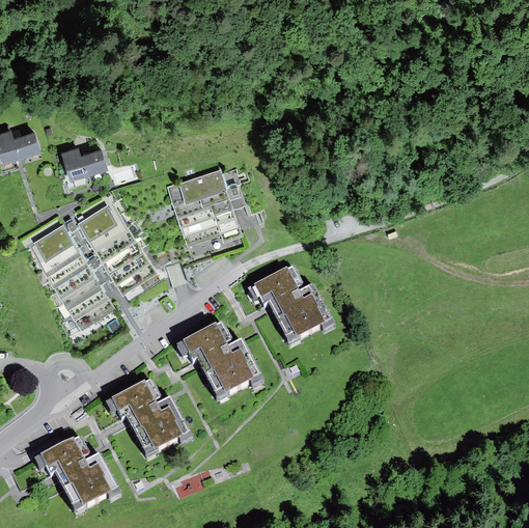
[(7,128),(0,130),(0,162),(16,157),(36,149),(30,129),(9,135),(7,128)]
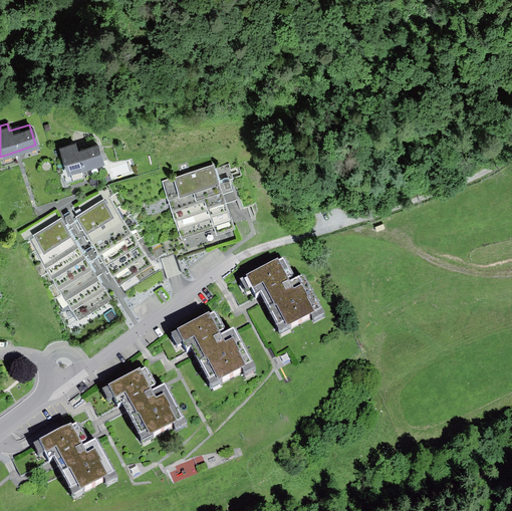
[(74,138),(58,143),(66,169),(84,164),(102,157),(96,139),(76,145),(74,138)]
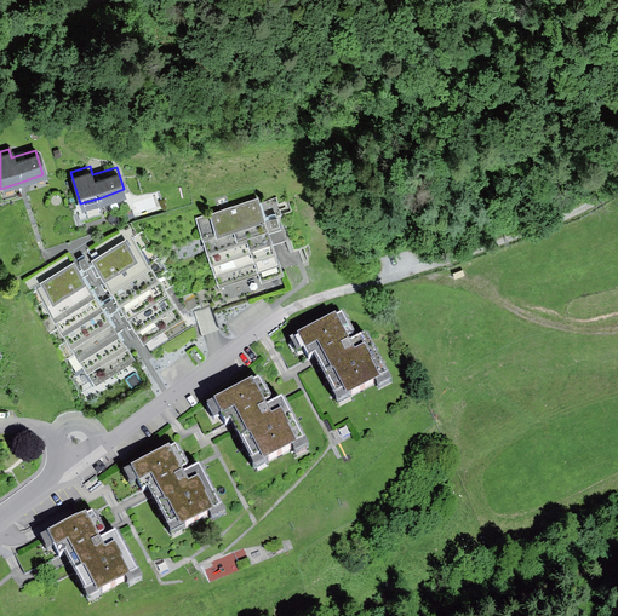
[(256,191),(194,211),(216,282),(259,269),(261,275),(280,270),(256,191)]
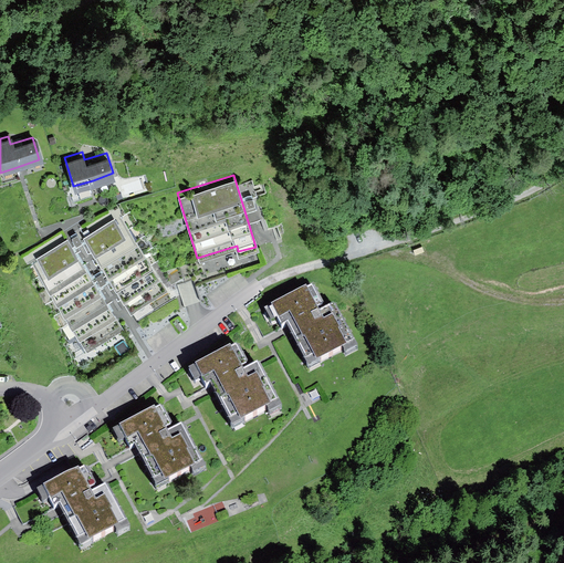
[(115,205),(80,227),(129,305),(164,283),(115,205)]
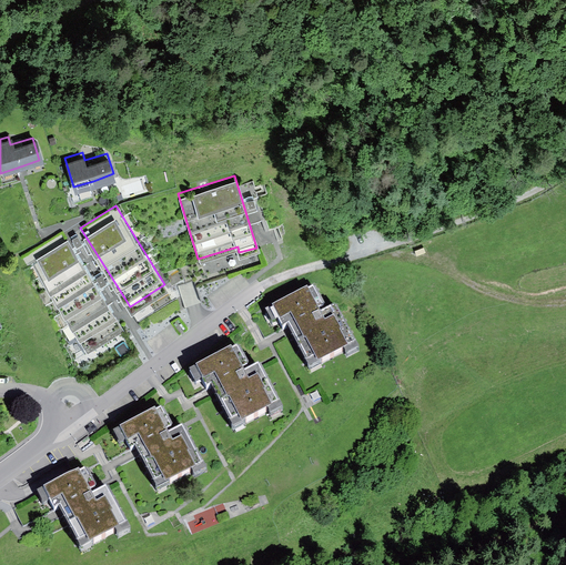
[(63,234),(24,258),(84,350),(122,326),(63,234)]
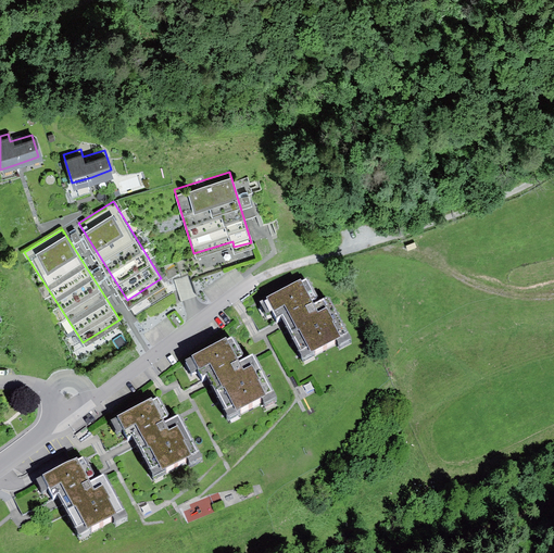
[(299,278),(257,301),(265,313),(271,309),(275,316),(279,314),(282,319),(302,356),(347,331),(326,296),(313,303),(311,300),(316,297),(305,277),(300,280),(299,278)]
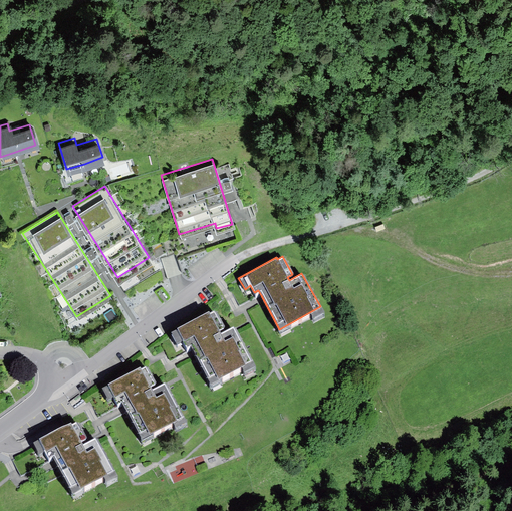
[(207,311),(169,331),(175,342),(181,339),(185,346),(190,344),(193,350),(211,384),(251,361),(233,326),(220,333),(218,330),(223,328),(213,311),(208,313),(207,311)]
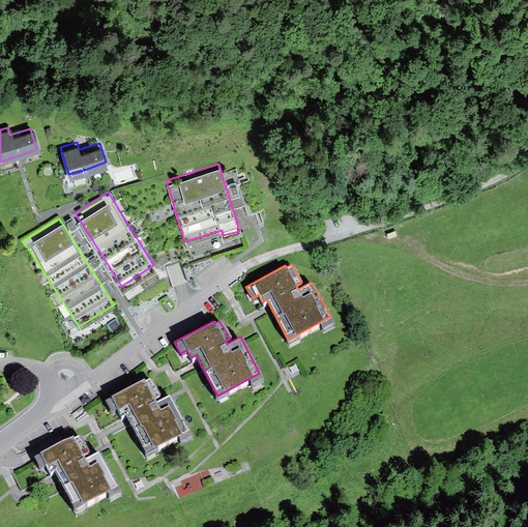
[(143,377),(103,399),(110,412),(116,408),(120,416),(125,413),(127,417),(145,452),(187,431),(168,394),(155,402),(153,397),(157,394),(149,378),(144,380),(143,377)]
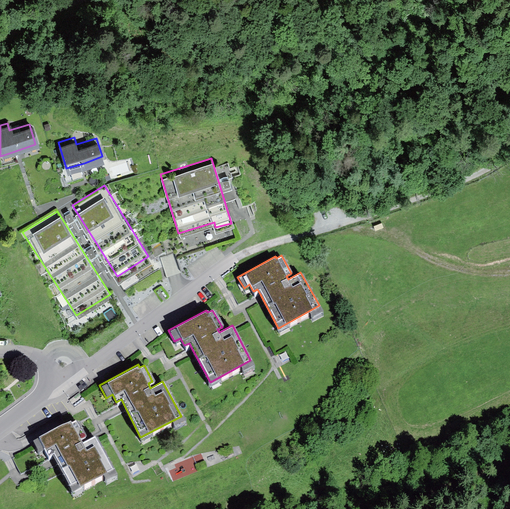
[(57,425),(31,439),(37,451),(43,448),(47,456),(52,453),(55,457),(72,490),(112,469),(94,436),(80,443),(78,438),(82,436),(73,417),(57,425)]
